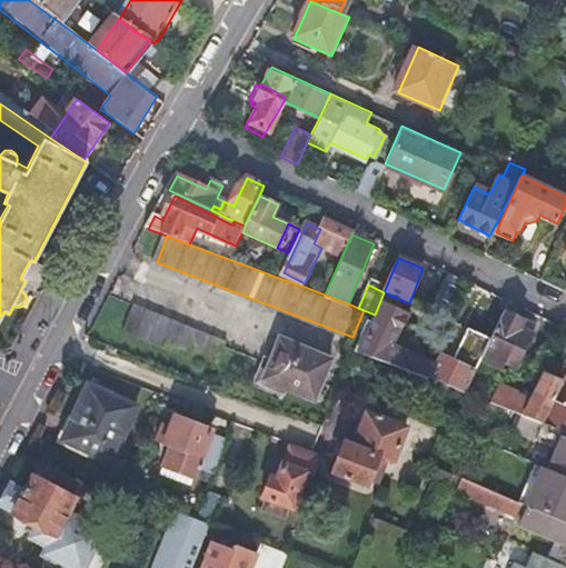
[(137,307),(125,334),(218,369),(229,342),(137,307)]
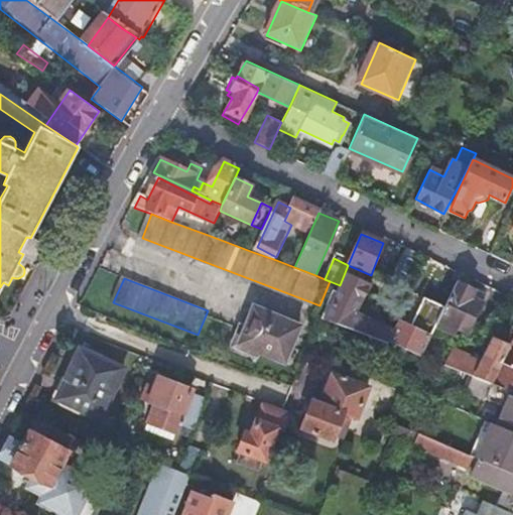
[(337,291),(325,317),(389,342),(392,343),(397,332),(376,323),(377,317),(369,299),(366,298),(370,288),(348,279),(342,293),(337,291)]
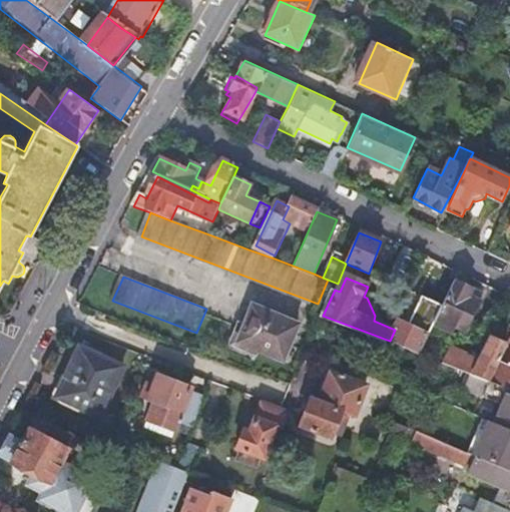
[(444,310),(435,332),(452,339),(456,330),(466,334),(478,304),(468,300),(472,290),(455,283),(444,310)]
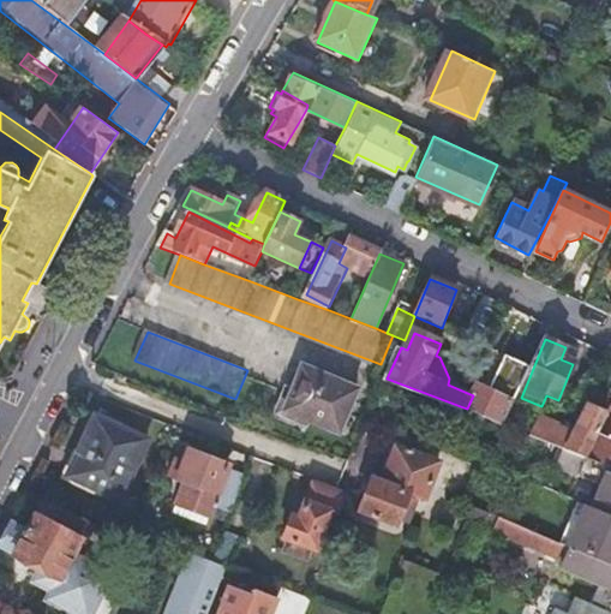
[(561,359),(573,364),(577,353),(565,347),(561,359)]
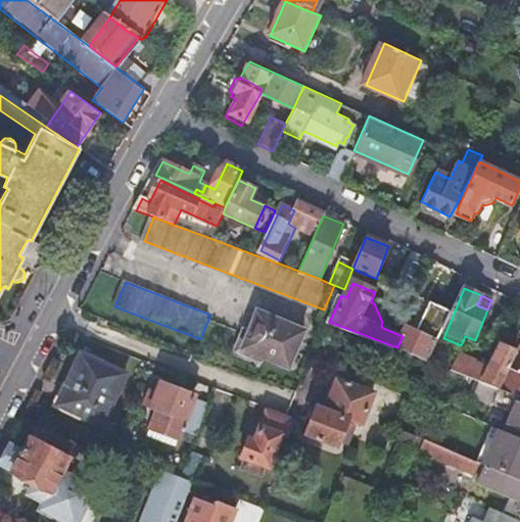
[(439,338),(442,339),(443,338),(453,316),(431,307),(421,331),(410,326),(402,346),(431,359),(439,338)]
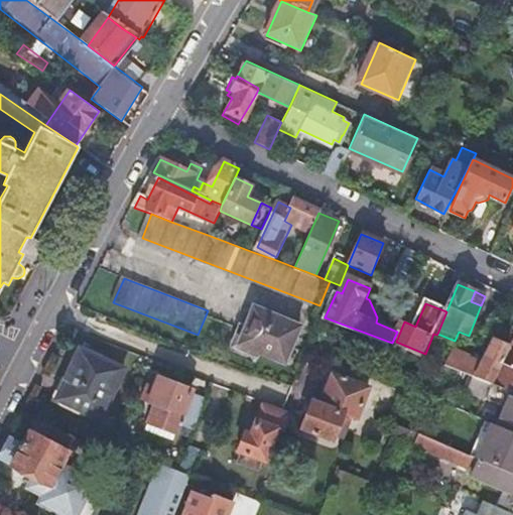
[(255,306),(241,344),(288,361),(302,325),(255,306)]
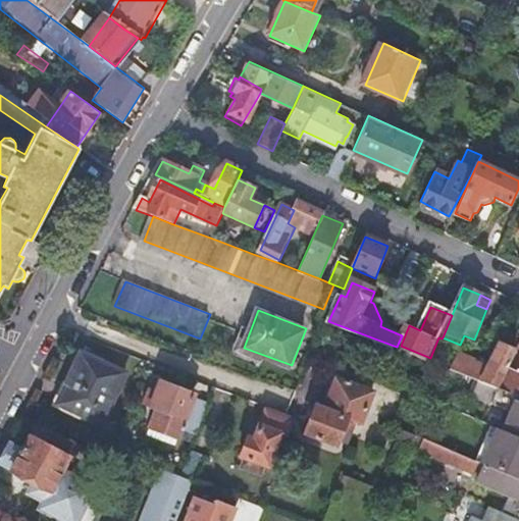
[(460,355),(454,369),(473,376),(502,388),(511,367),(518,351),(505,346),(495,368),(460,355)]
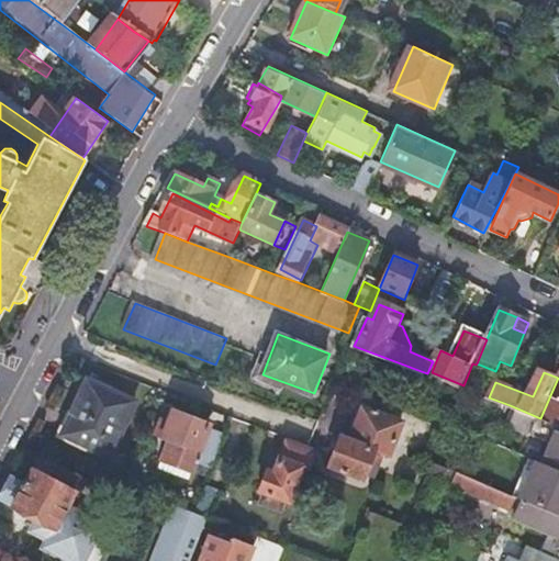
[(93,379),(71,435),(119,455),(141,397),(93,379)]
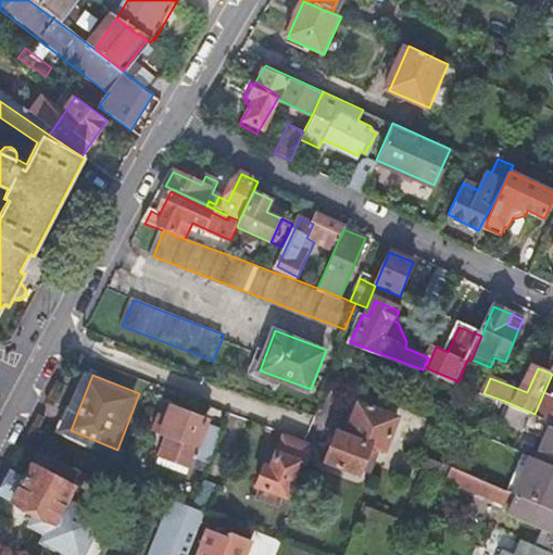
[(544,391),(535,414),(552,420),(552,394),(544,391)]
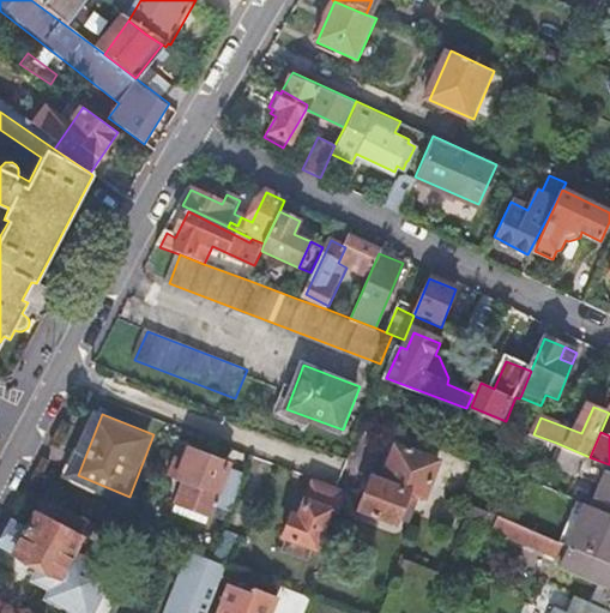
[(364,474),(357,492),(366,494),(358,511),(396,527),(408,497),(424,504),(440,462),(396,445),(382,480),(364,474)]
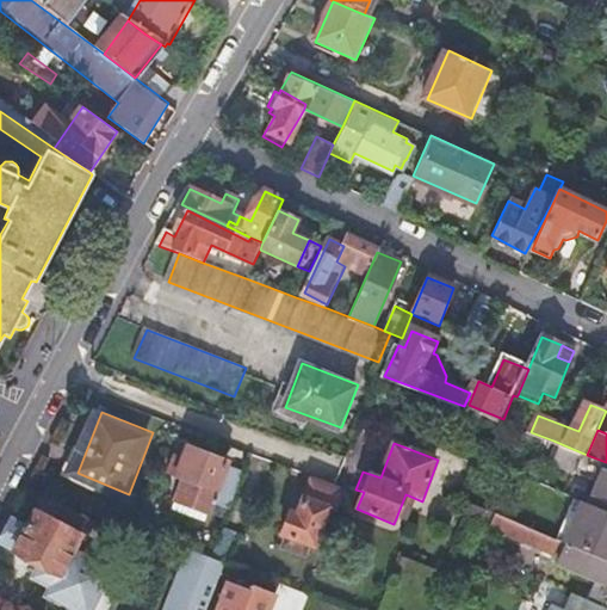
[(230,510),(243,473),(225,467),(227,463),(185,448),(180,462),(171,458),(165,473),(183,479),(175,499),(211,512),(214,503),(230,510)]
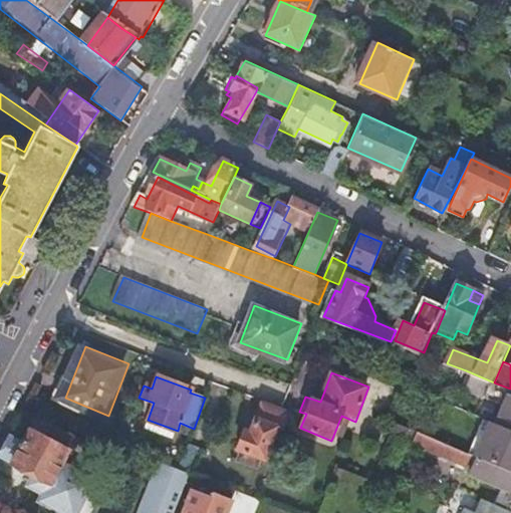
[(417,391),(404,386),(391,421),(396,423),(403,426),(417,391)]
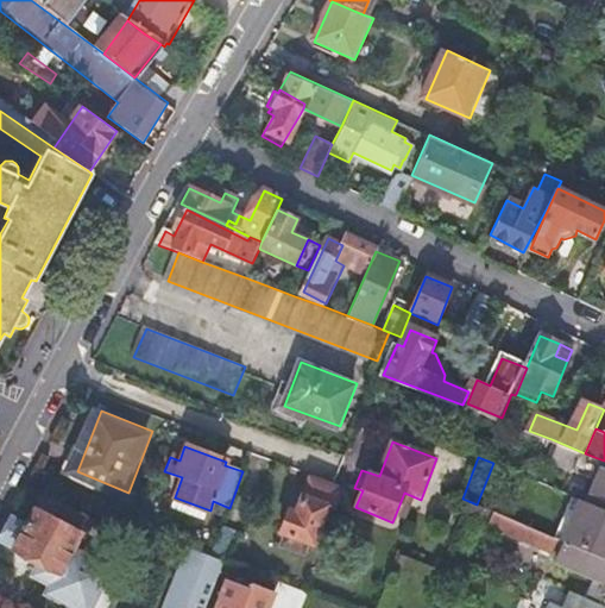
[(604,463),(587,502),(604,509),(604,463)]
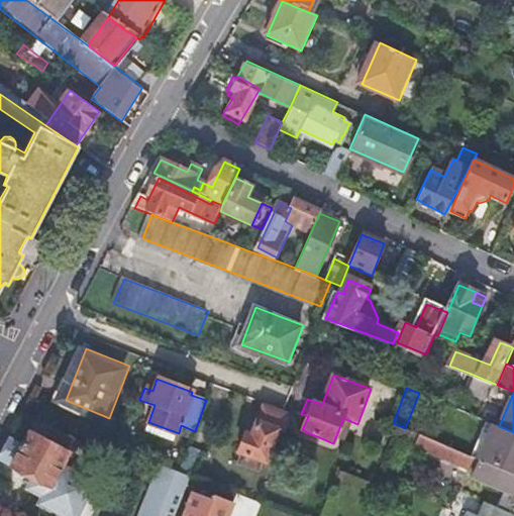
[(236,453),(242,455),(238,465),(260,473),(263,463),(266,466),(278,433),(284,436),(291,417),(264,406),(251,437),(244,434),(236,453)]
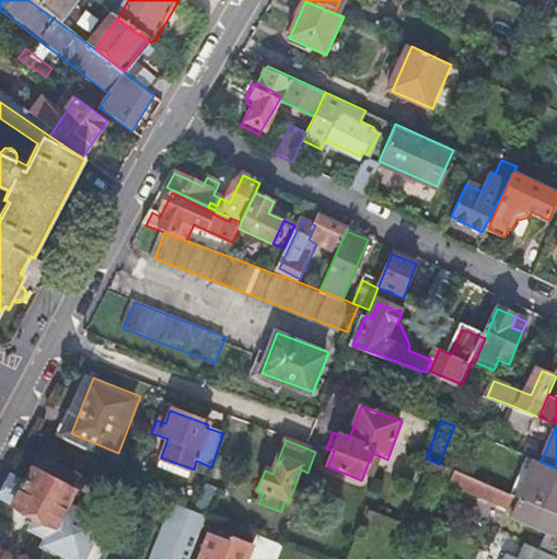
[(536,459),(525,455),(509,495),(519,499),(536,459)]
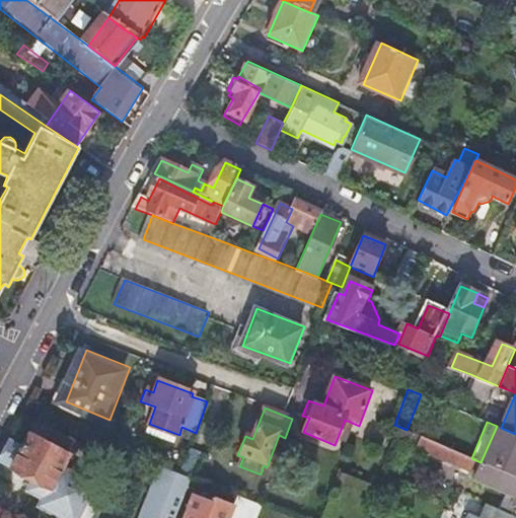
[(515,434),(501,428),(497,426),(481,462),(515,477),(515,434)]
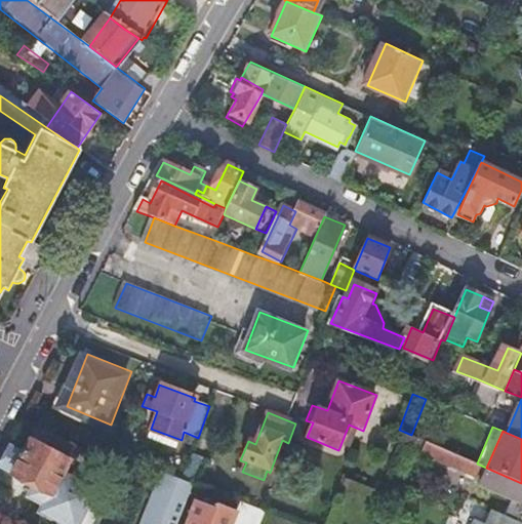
[(411,435),(404,432),(400,442),(420,452),(426,441),(411,435)]
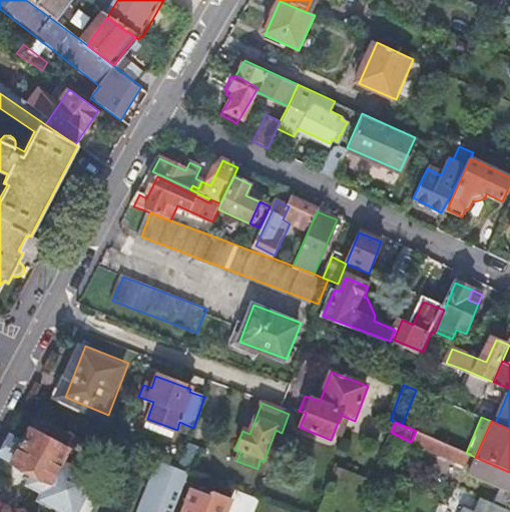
[(10,438),(0,456),(12,462),(12,463),(38,476),(33,484),(47,492),(43,500),(65,511),(76,511),(86,494),(89,495),(91,490),(88,489),(91,484),(59,468),(66,454),(69,456),(77,442),(56,432),(52,441),(29,430),(23,440),(22,440),(20,443),(10,438)]
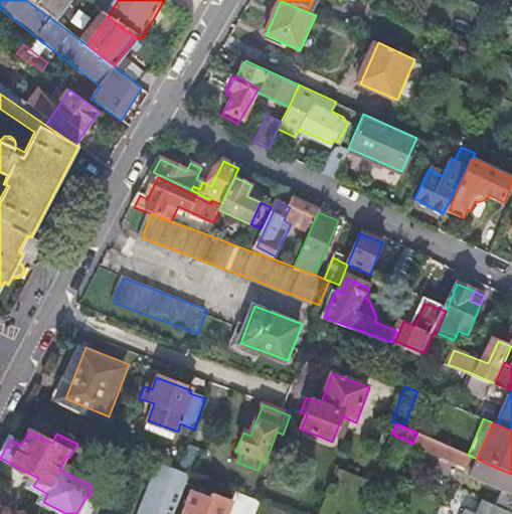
[(417,433),(412,444),(431,452),(435,440),(417,433)]
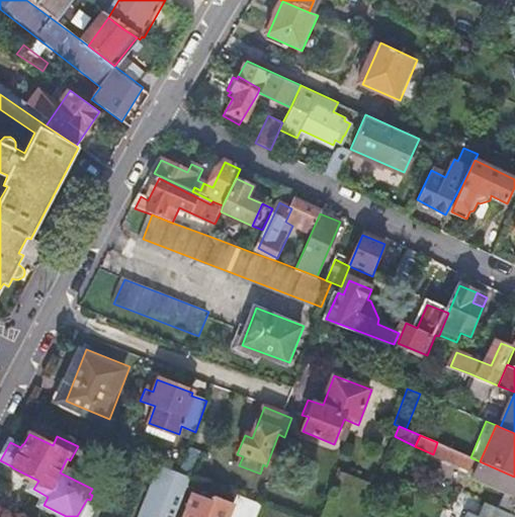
[(169,442),(161,465),(166,467),(176,471),(184,448),(169,442)]
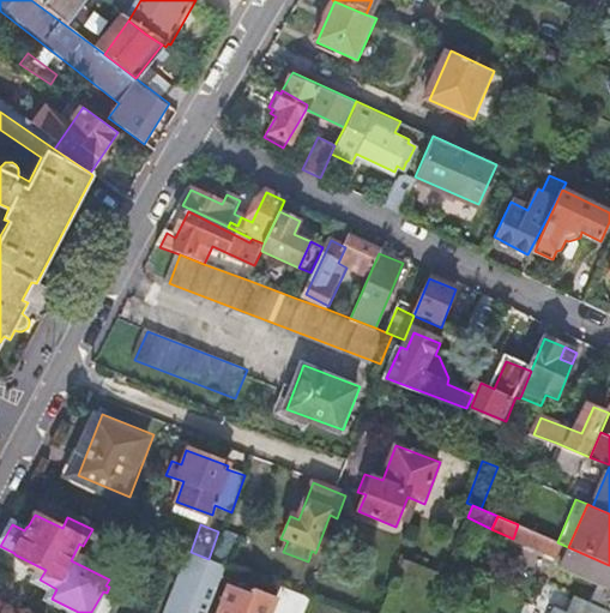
[(609,565),(568,547),(557,542),(554,541),(518,524),(513,539),(565,560),(562,569),(601,586),(598,594),(609,599),(609,565)]
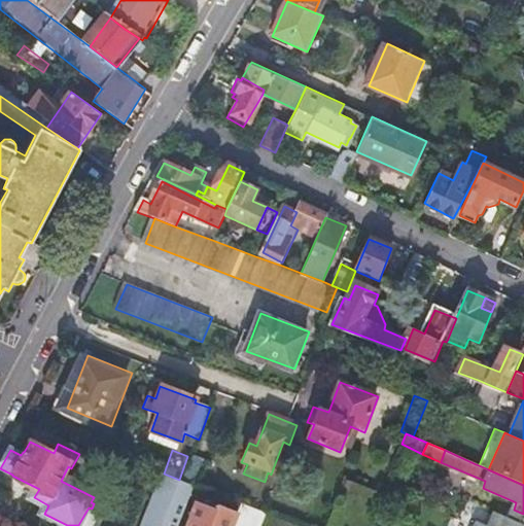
[(191,457),(182,481),(199,486),(207,463),(191,457)]
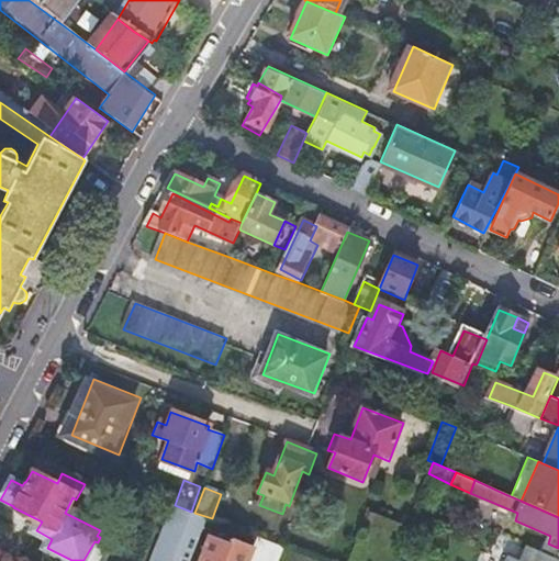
[(196,560),(212,519),(212,518),(194,513),(191,512),(180,507),(179,507),(158,560),(196,560)]
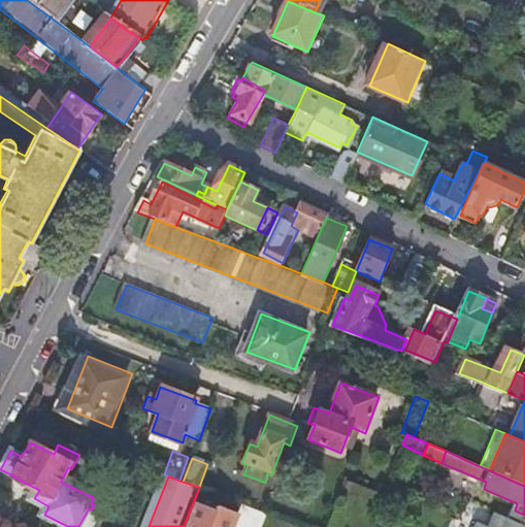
[(239,526),(244,516),(223,506),(204,499),(195,521),(192,526),(239,526)]
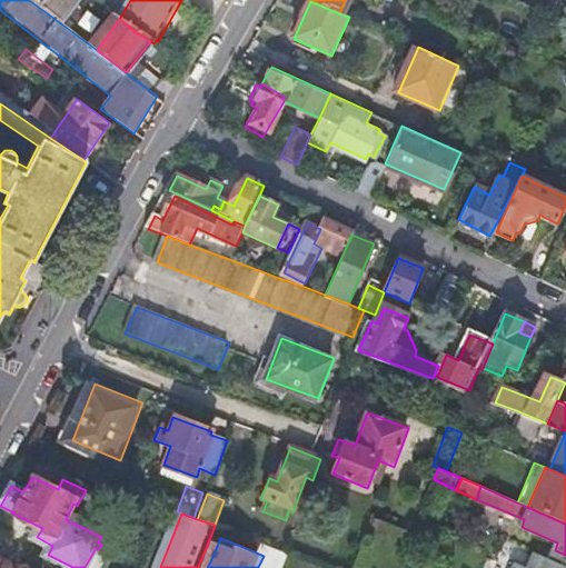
[(291,567),(297,556),(288,552),(267,545),(264,556),(258,567),(291,567)]
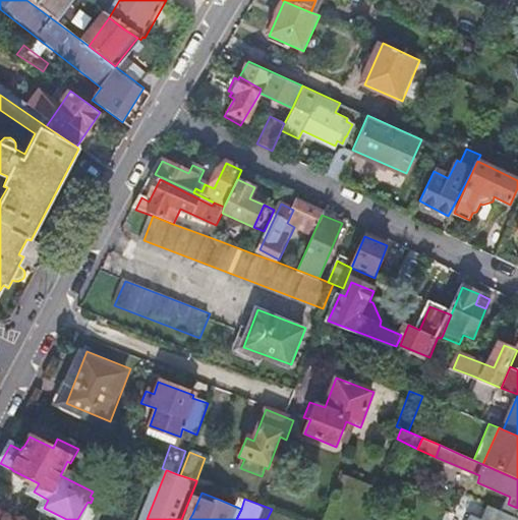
[(517,519),(517,516),(471,499),(463,519),(517,519)]
